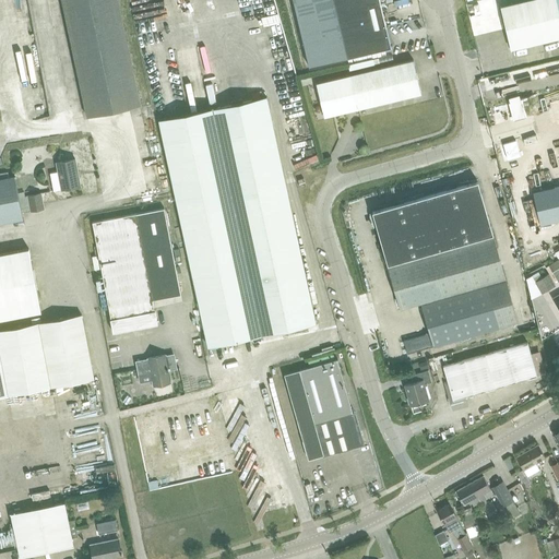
[(62,0),(87,116),(141,105),(118,0),(62,0)]
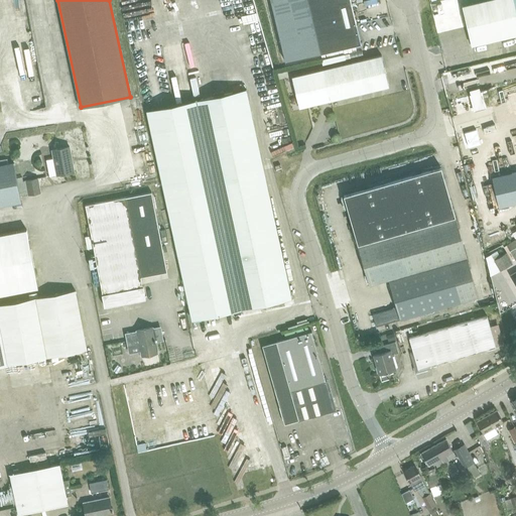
[(271,0),(286,61),(362,43),(354,10),(380,4),(379,0),(271,0)]
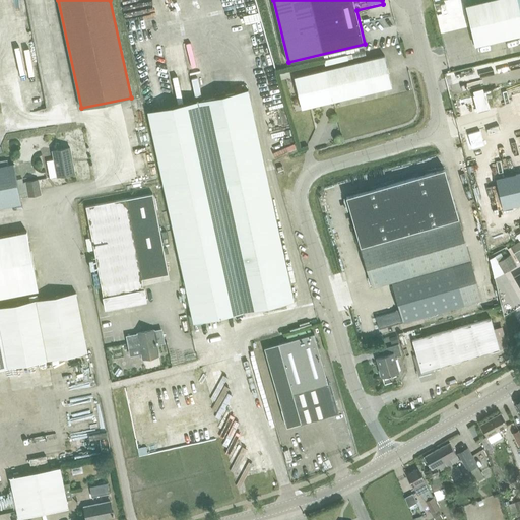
[(434,0),(441,33),(462,27),(456,0),(434,0)]
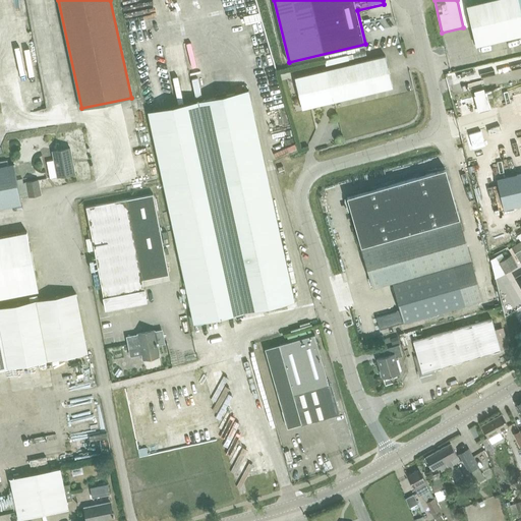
[(488,0),(467,5),(476,46),(520,35),(520,11),(518,0),(488,0)]
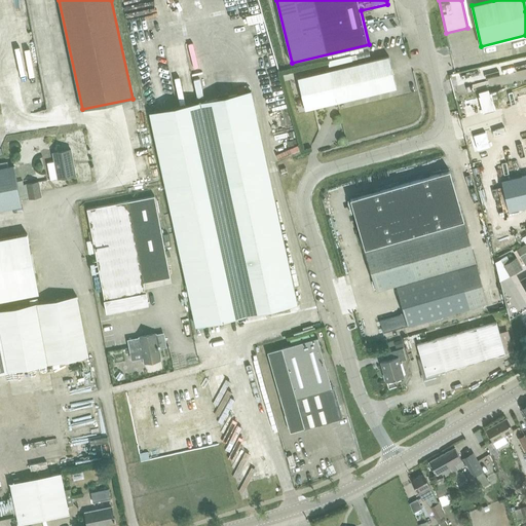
[(305,109),(336,102),(397,87),(389,57),(329,71),(297,78),(305,109)]
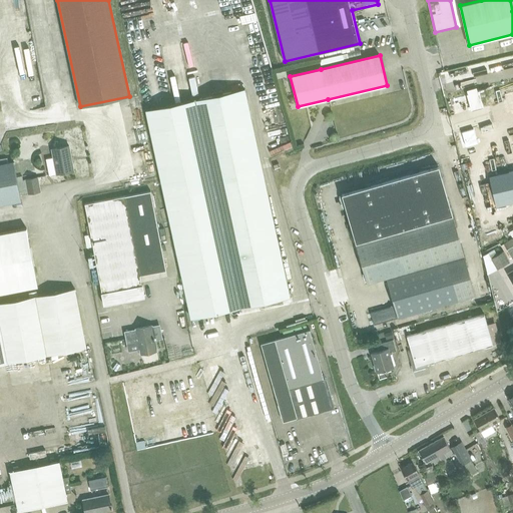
[(466,88),(470,108),(480,106),(477,86),(466,88)]
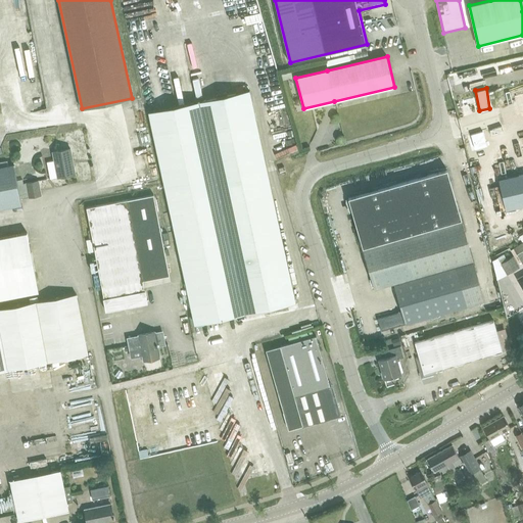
[(149,111),(195,324),(296,302),(250,90),(149,111)]
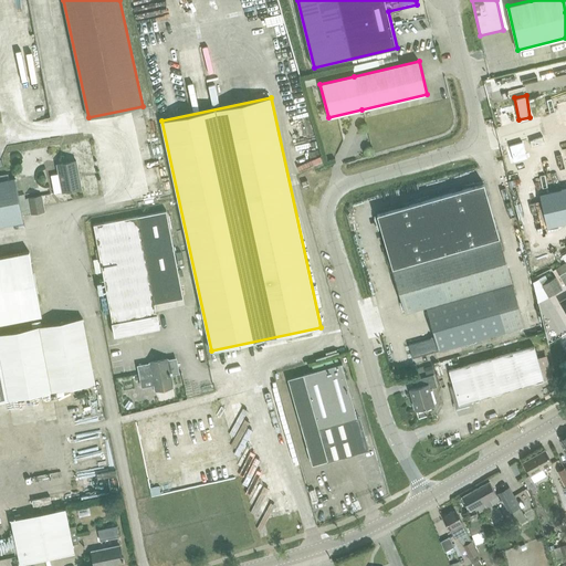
[(517,143),(504,145),(506,153),(519,150),(517,143)]
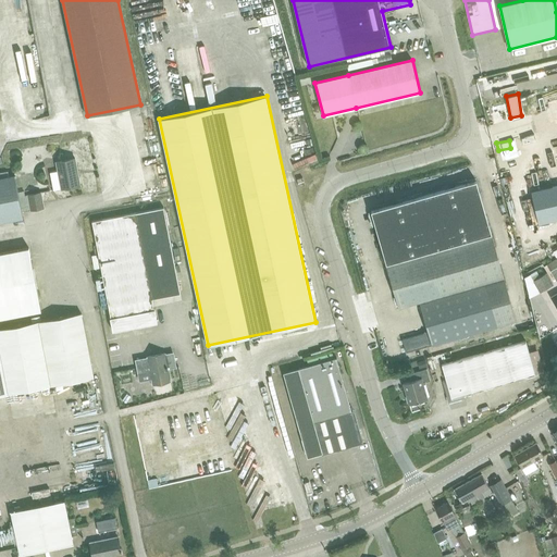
[(75,158),(67,159),(57,161),(59,171),(51,172),(54,189),(81,184),(75,158)]
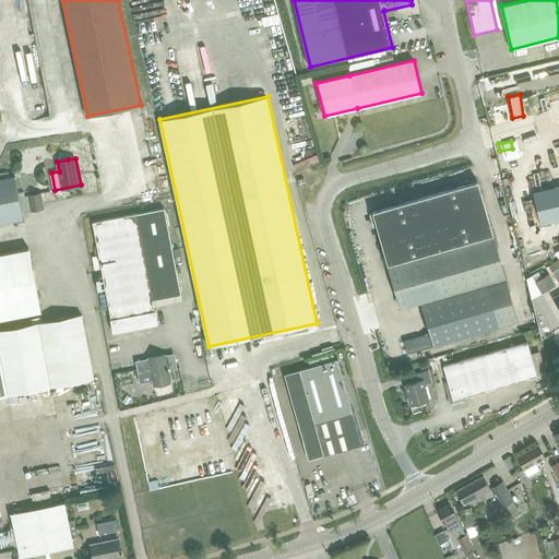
[(20,197),(16,183),(15,174),(0,177),(0,223),(13,221),(24,218),(22,212),(44,207),(42,193),(20,197)]
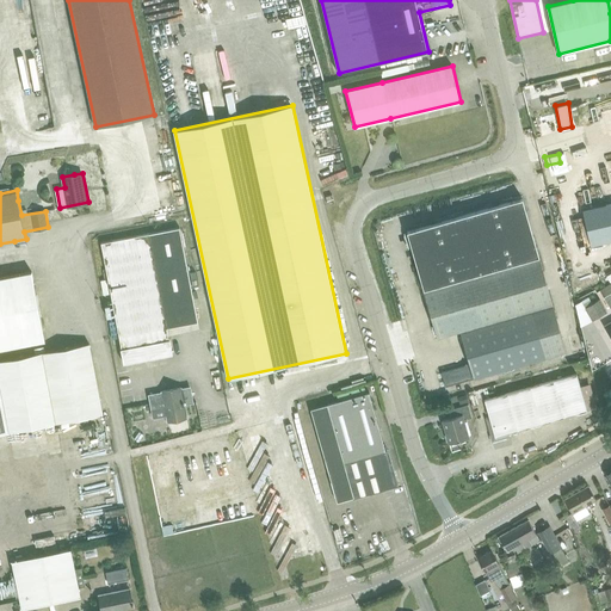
[(424,288),(538,255),(523,198),(407,232),(424,288)]
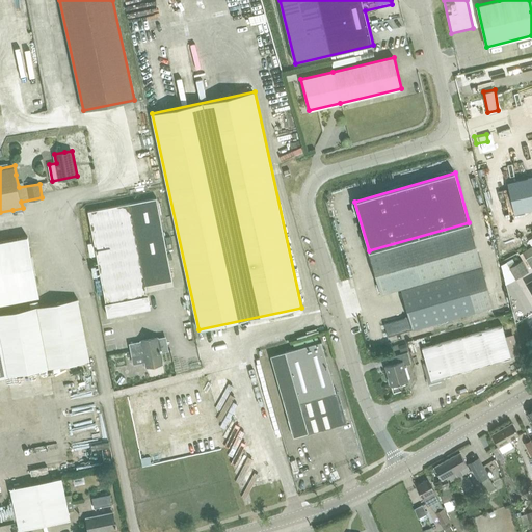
[(531,177),(507,183),(514,213),(531,209),(531,177)]
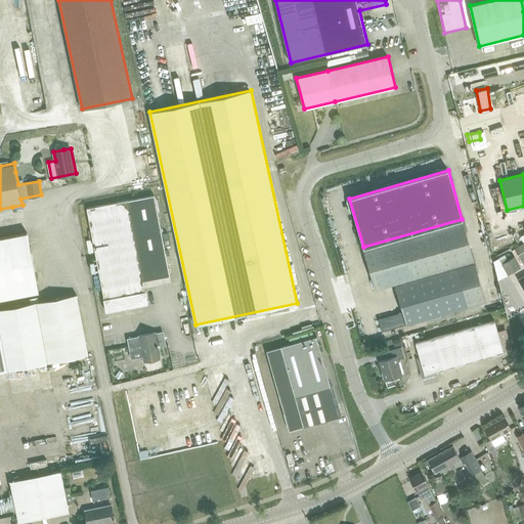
[(128,200),(87,208),(104,298),(103,298),(106,311),(148,303),(146,290),(145,291),(139,260),(166,256),(154,194),(128,200)]
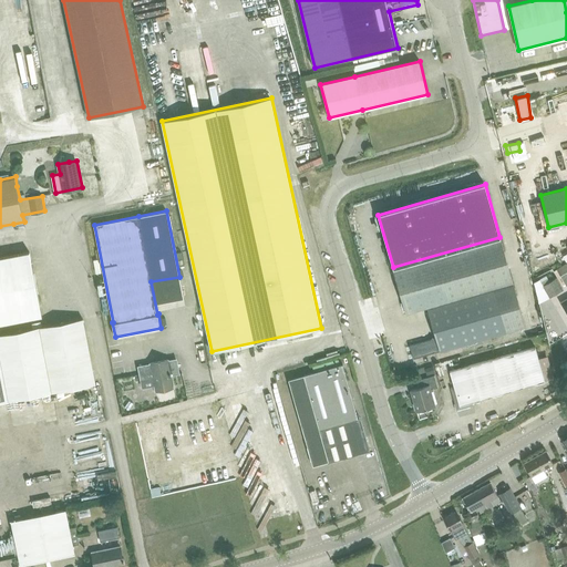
[(394,270),(406,312),(428,307),(436,337),(410,344),(414,359),(441,351),(441,350),(505,332),(526,326),(504,250),(501,239),(394,270)]
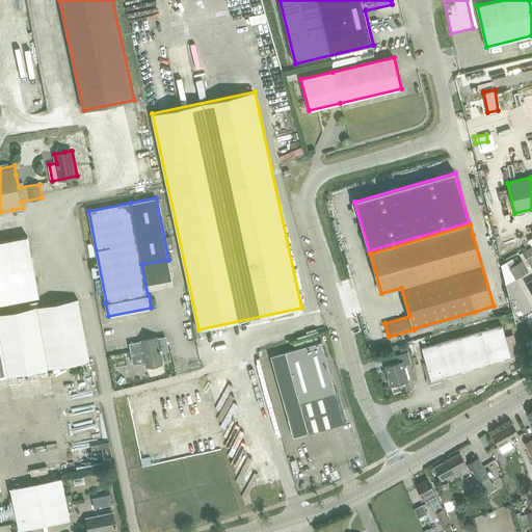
[(28,237),(0,241),(0,302),(40,296),(28,237)]
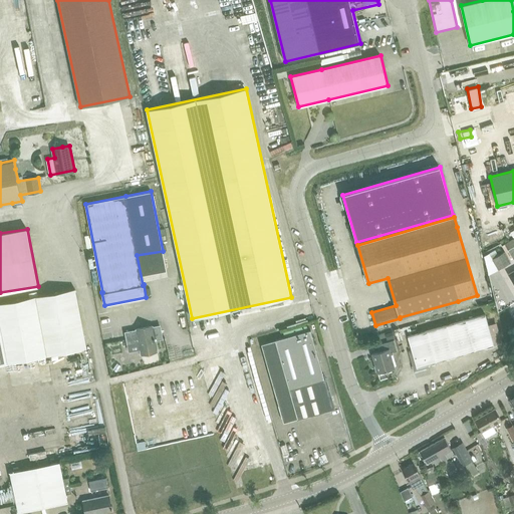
[(513,259),(513,258),(513,248),(510,241),(505,244),(513,259)]
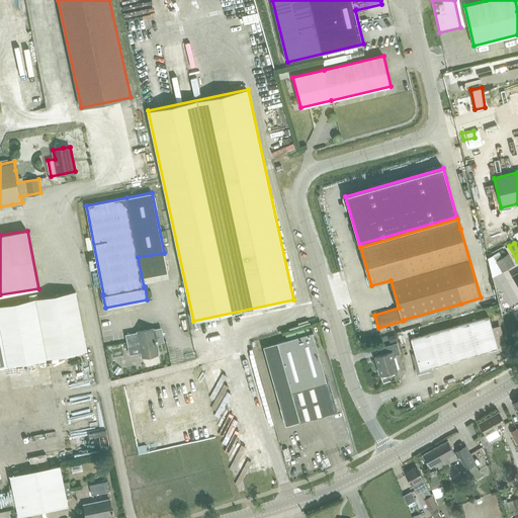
[(497,260),(496,260),(503,271),(515,264),(509,253),(502,257),(501,254),(495,257),(497,260)]
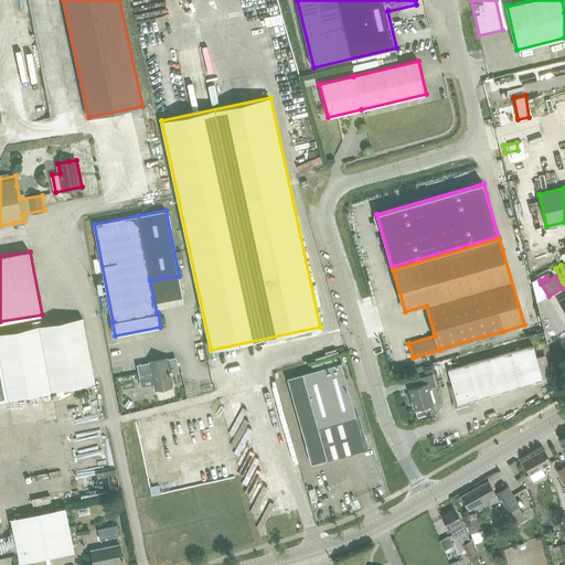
[(529,280),(537,299),(546,296),(537,277),(529,280)]
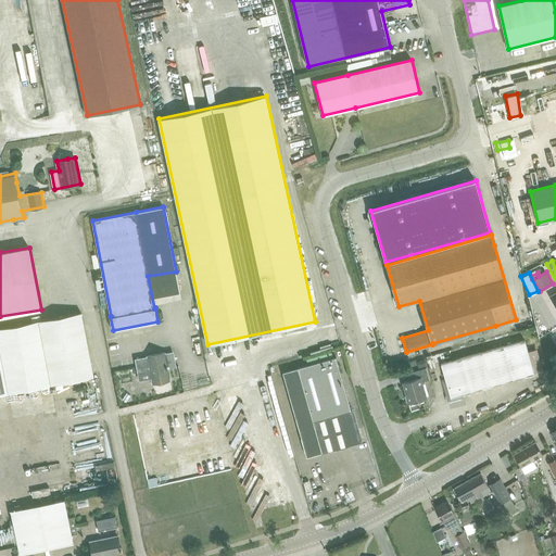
[(0,393),(93,376),(81,312),(0,327),(0,393)]
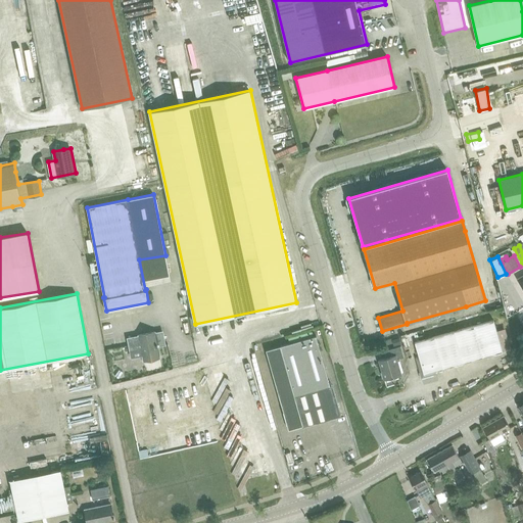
[(416,359),(419,368),(422,377),(436,373),(435,370),(503,350),(500,341),(493,320),(474,325),(415,342),(419,358),(416,359)]
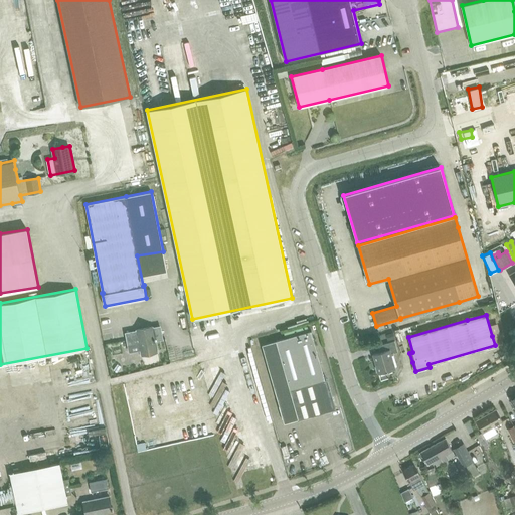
[(126,333),(129,345),(140,343),(142,355),(158,352),(156,340),(163,339),(160,326),(153,327),(153,326),(137,329),(137,331),(126,333)]
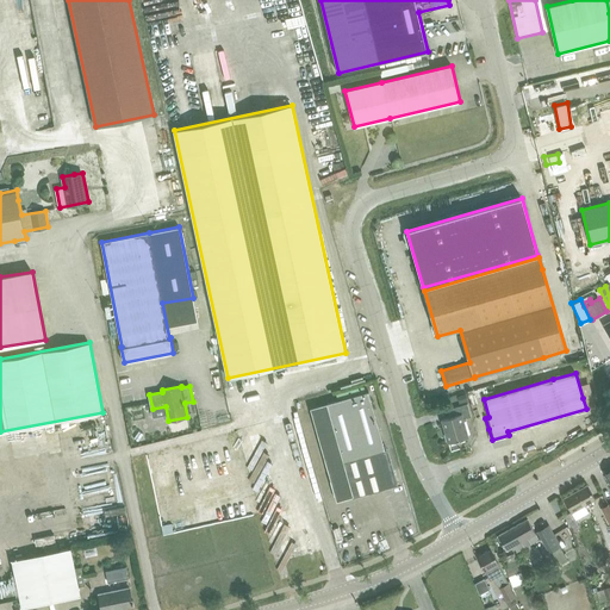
[(386,449),(369,391),(311,408),(337,500),(354,496),(344,461),(371,454),(380,477),(384,478),(387,486),(398,481),(385,449),(386,449)]
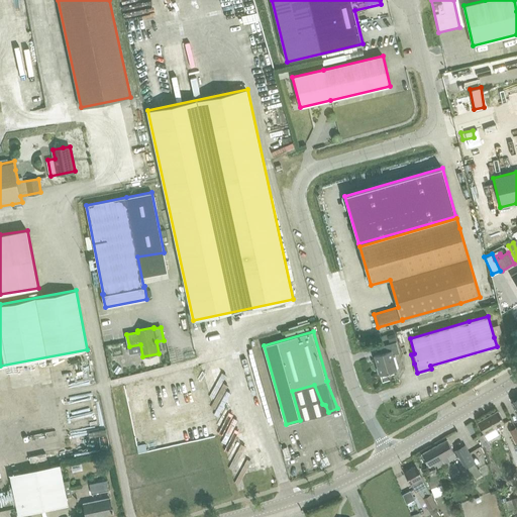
[(399,352),(396,341),(380,346),(380,347),(384,345),(386,351),(375,354),(380,375),(397,370),(393,354),(399,352)]
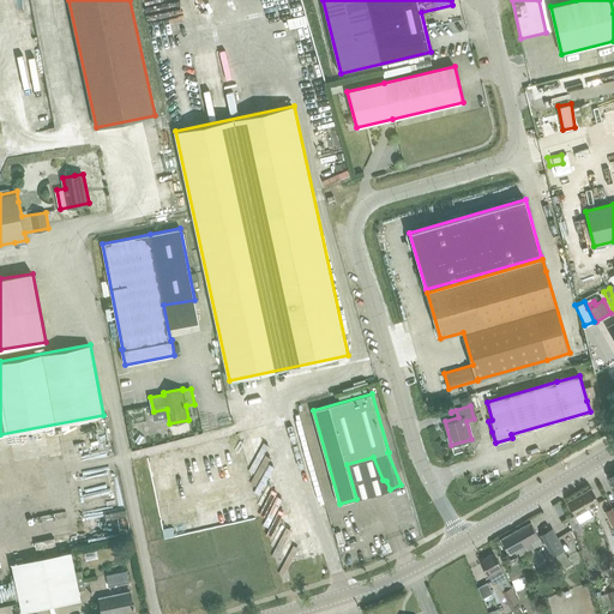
[(591,488),(569,500),(575,511),(576,515),(585,509),(589,506),(593,505),(599,501),(597,498),(591,488)]
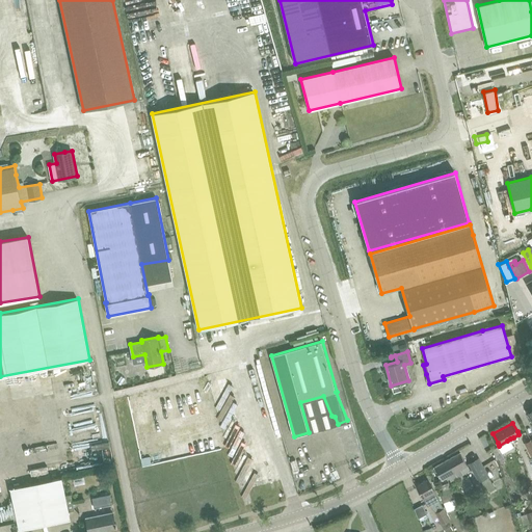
[(434,467),(440,475),(442,480),(455,472),(458,478),(463,475),(460,470),(468,464),(460,452),(434,467)]
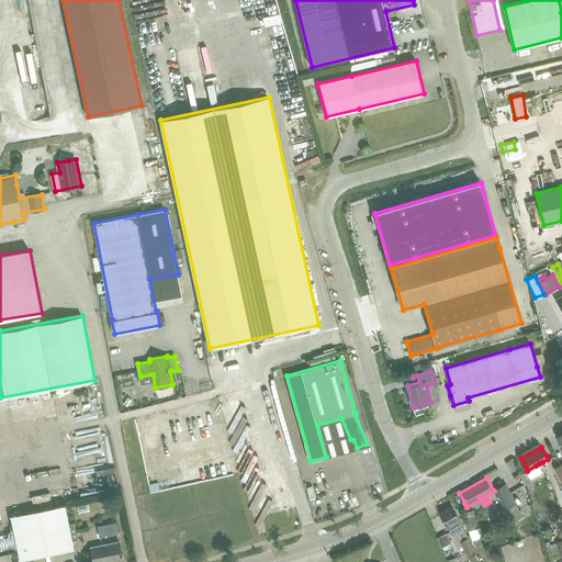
[(513,521),(524,516),(505,482),(495,487),(513,521)]
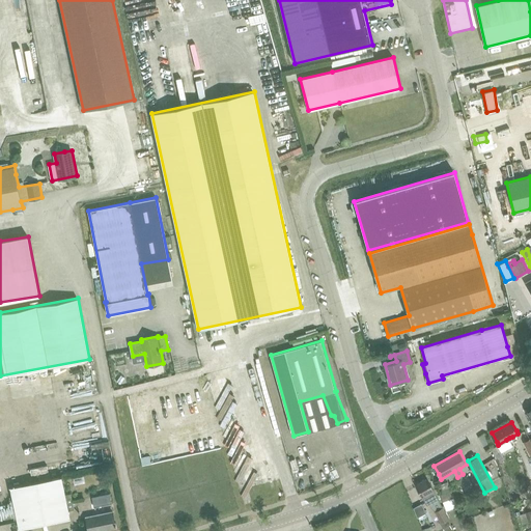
[(10,487),(20,528),(71,518),(68,510),(75,509),(71,493),(65,494),(61,477),(10,487)]
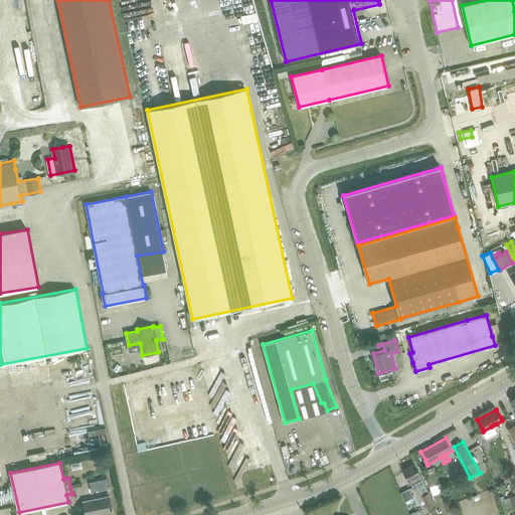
[(414,464),(403,470),(408,479),(412,487),(414,490),(416,489),(417,492),(421,496),(427,507),(426,508),(430,513),(430,514),(434,514),(438,513),(436,509),(438,508),(428,491),(425,486),(423,481),(419,473),(414,464)]
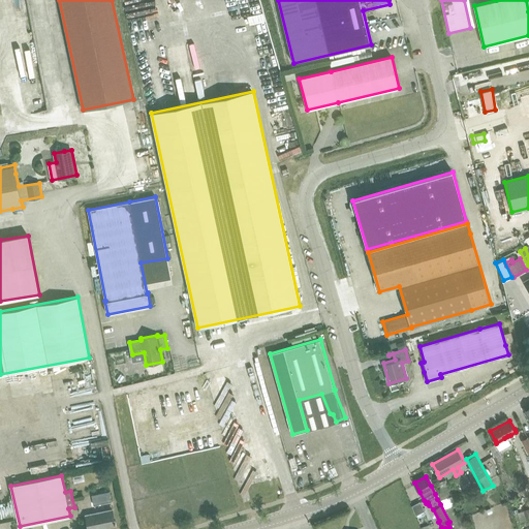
[(437,491),(440,497),(443,504),(455,499),(448,487),(437,491)]
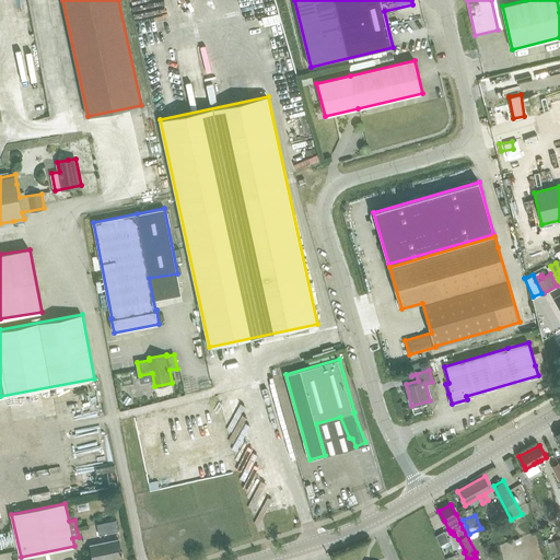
[(118,531),(116,520),(97,524),(100,534),(118,531)]
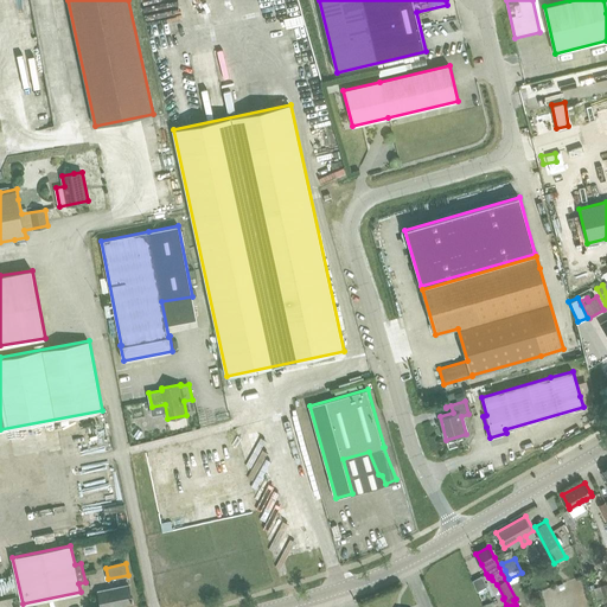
[(472,579),(477,589),(487,586),(481,574),(472,579)]
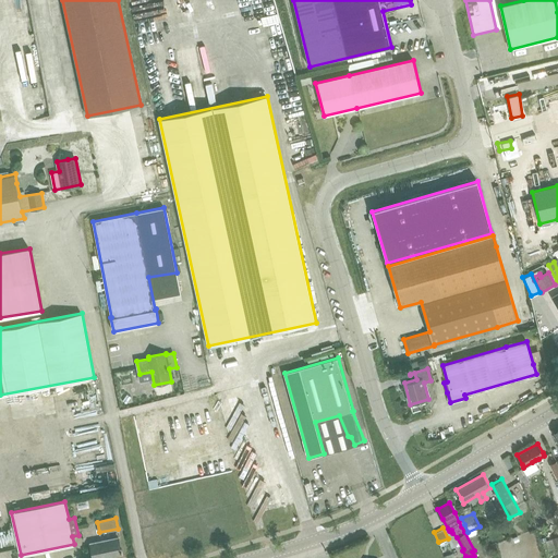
[(116,557),(122,556),(123,555),(122,548),(121,548),(119,537),(91,543),(94,557),(106,557),(116,556),(116,557)]
